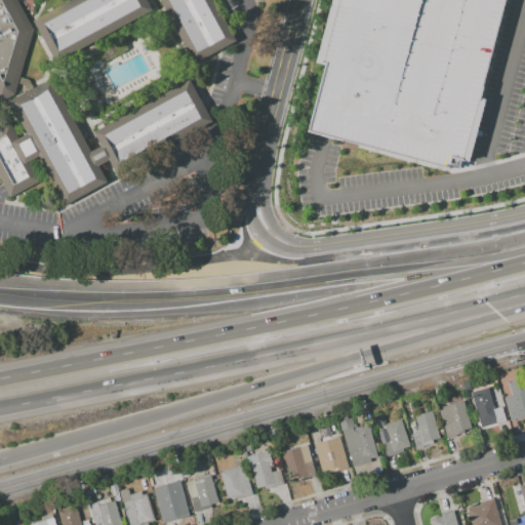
[(16,0),(34,30),(13,94),(0,103),(0,0),(16,0)]
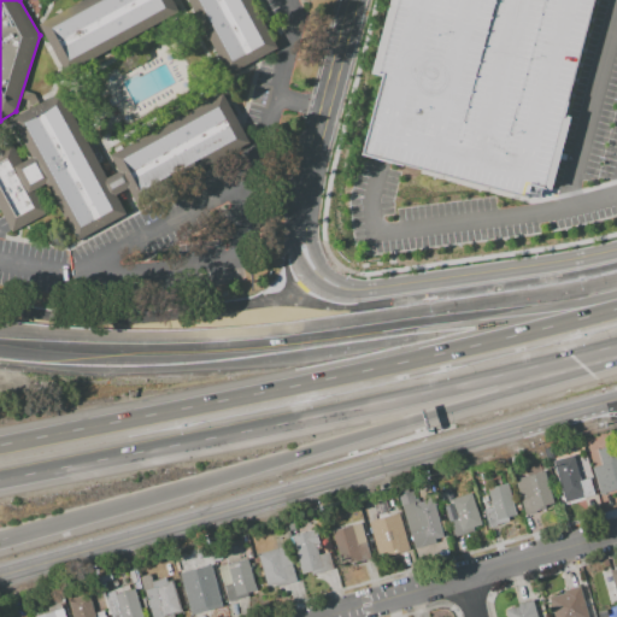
[(39,24),(82,0),(172,0),(181,15),(68,76),(39,24)]
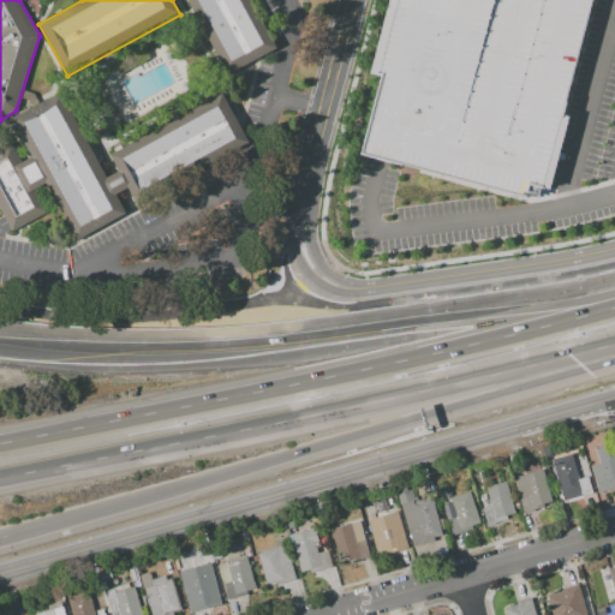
[(189,0),(250,0),(276,48),(230,75),(189,0)]
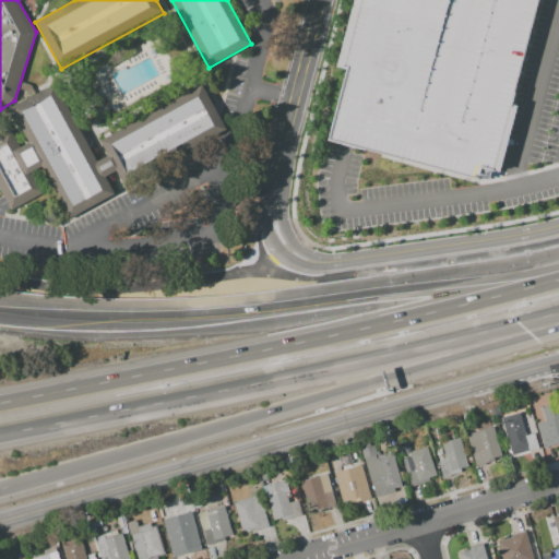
[(538,0),(490,183),(344,144),(328,141),(346,71),(336,68),(354,0),(538,0)]
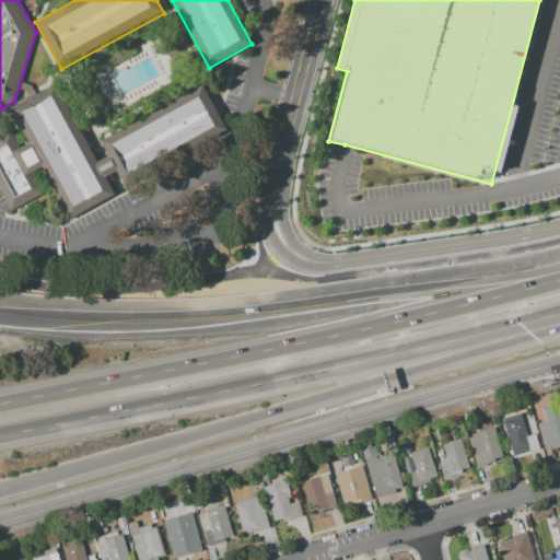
[(8,108),(54,83),(96,161),(105,177),(115,194),(70,219),(42,166),(31,172),(43,194),(12,210),(0,187),(0,135),(11,129),(20,144),(26,141),(8,108)]
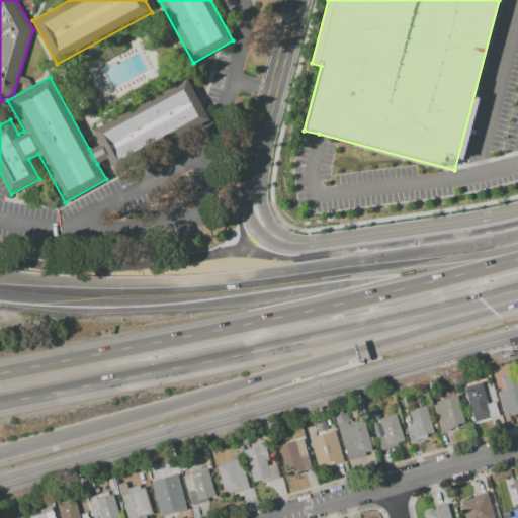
[(92,131),(188,80),(209,120),(114,172),(107,159),(99,144),(92,131)]
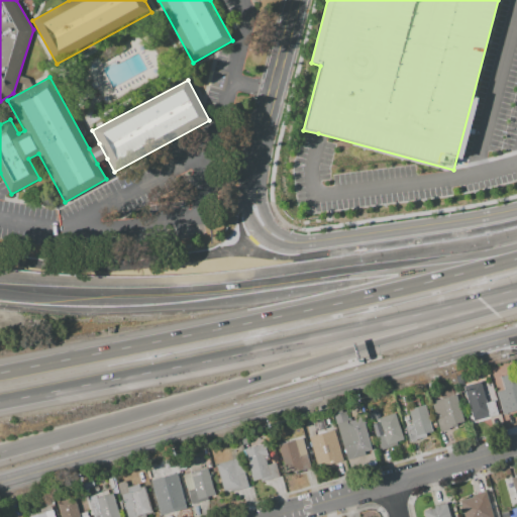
[(89,148),(99,143),(107,159),(97,164),(89,148)]
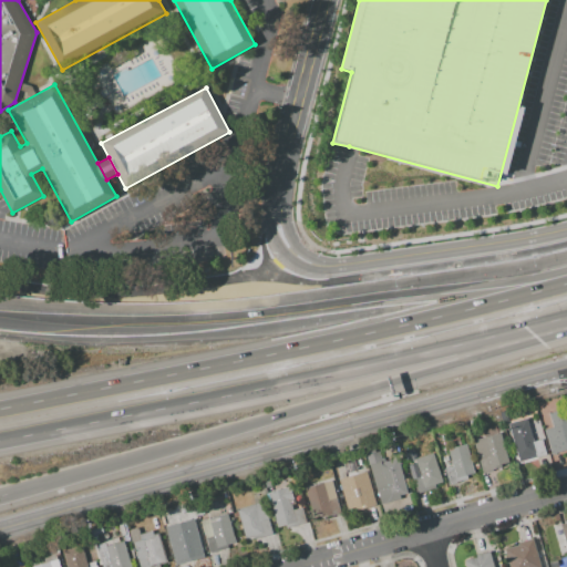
[(566,451),(553,455),(545,430),(553,428),(548,413),(566,408),(566,451)]
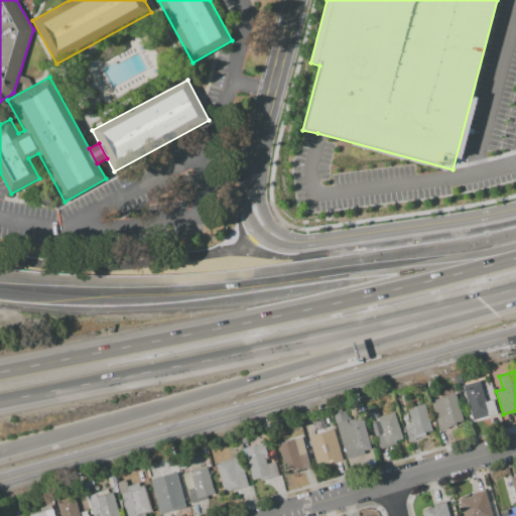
[(480,381),(486,402),(493,400),(497,414),(474,420),(464,386),(480,381)]
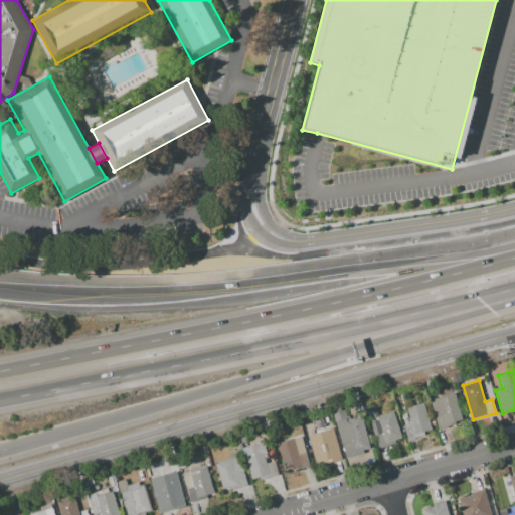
[(453,387),(463,423),(439,431),(430,400),(441,397),(439,391),(453,387)]
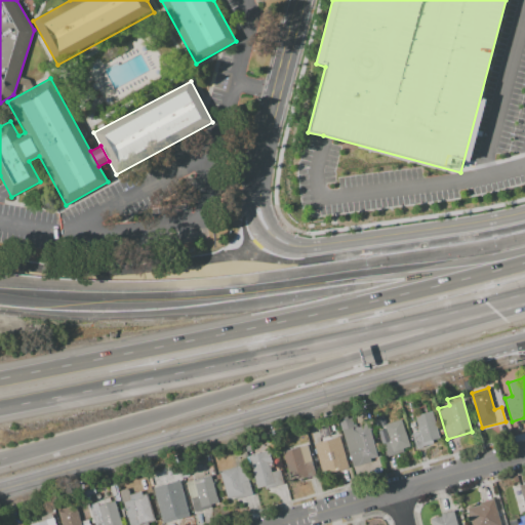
[(432,411),(441,442),(416,449),(412,434),(418,432),(414,416),(432,411)]
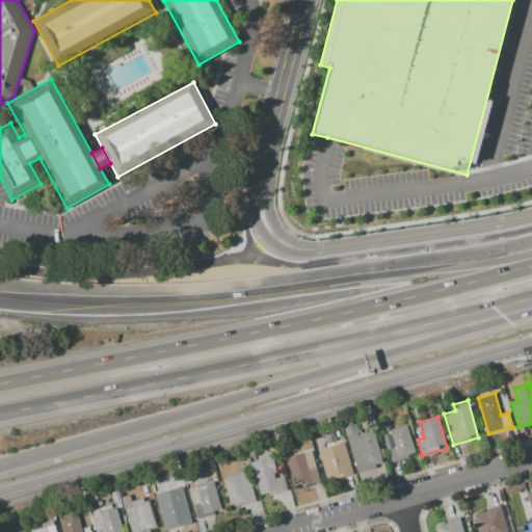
[(344,427),(365,421),(377,467),(356,473),(344,427)]
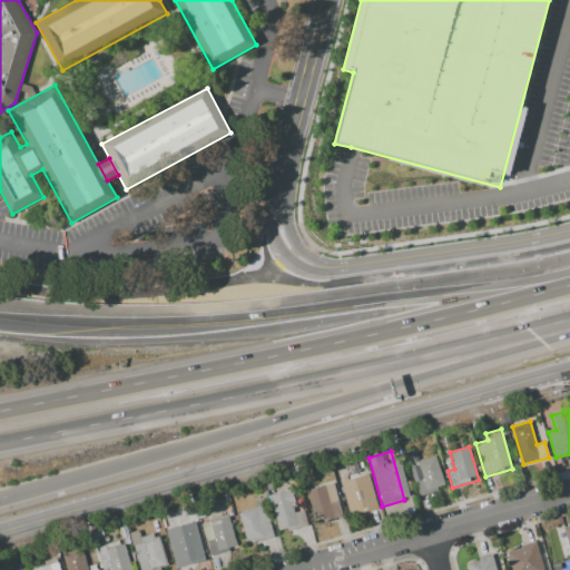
[(406,454),(415,451),(418,460),(409,462),(406,454)]
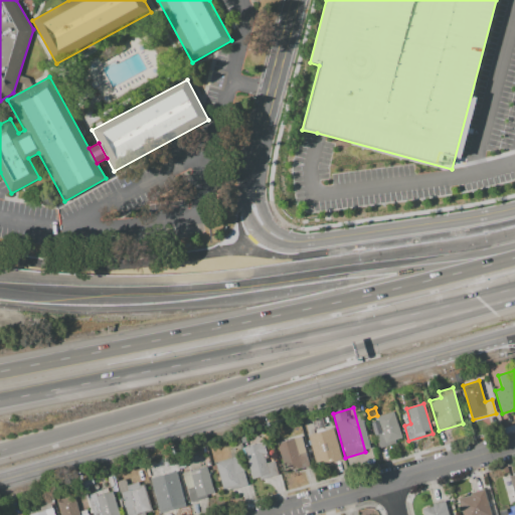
[(393,411),(401,441),(377,448),(373,436),(382,434),(377,416),(393,411)]
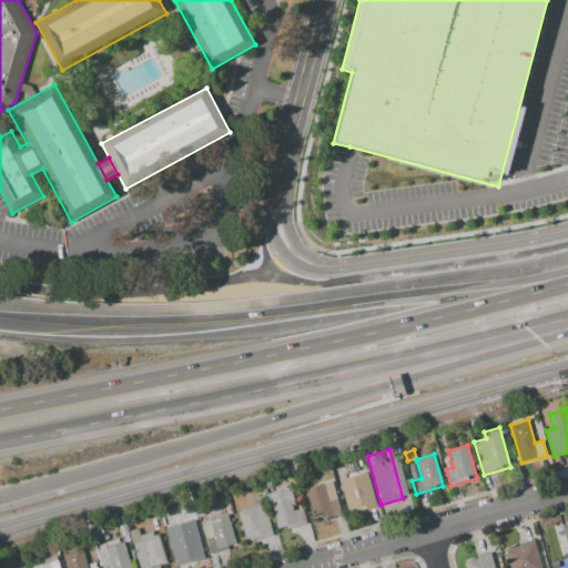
[(362,455),(376,506),(357,510),(356,508),(348,510),(340,480),(355,476),(350,458),(362,455)]
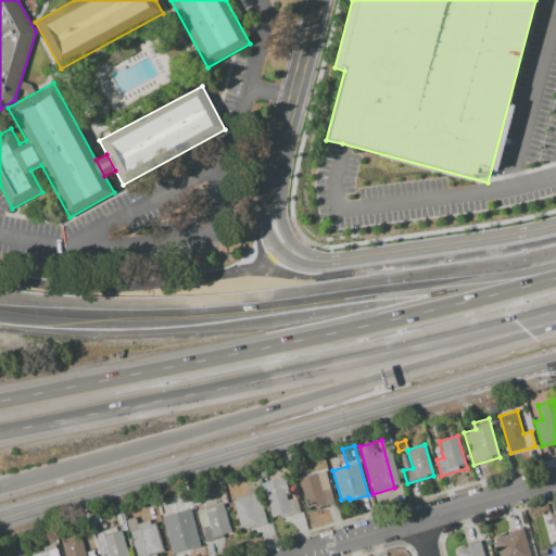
[(406,452),(411,465),(403,467),(399,454),(406,452)]
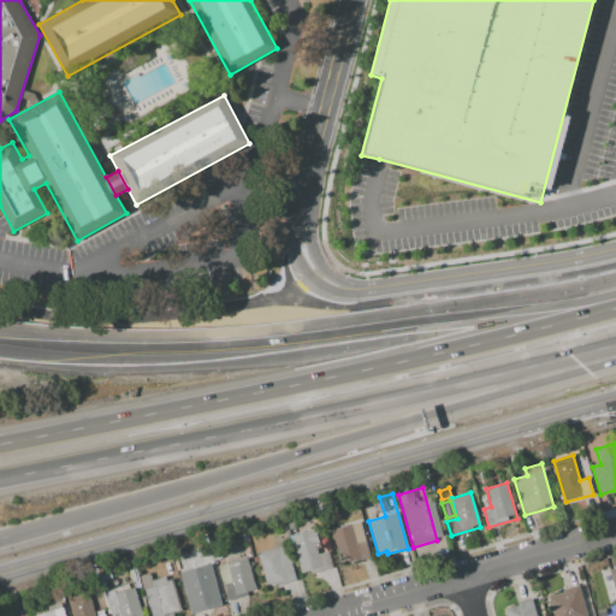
[(360,522),(369,556),(355,560),(354,557),(341,561),(332,531),(360,522)]
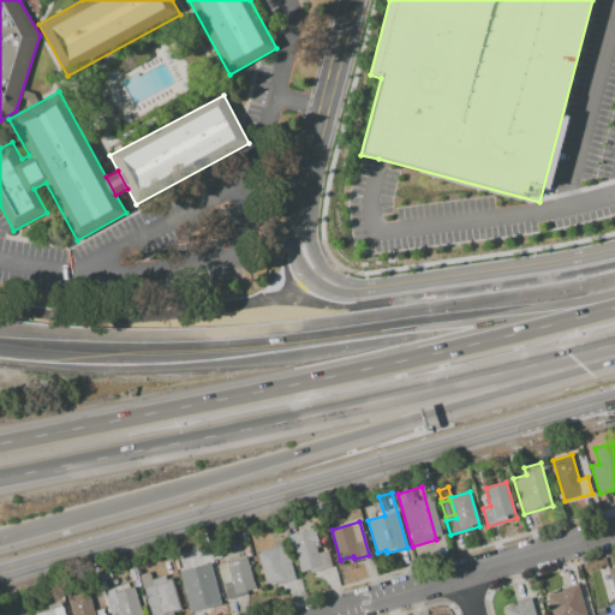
[(300,572),(291,535),(315,527),(320,542),(315,543),(318,554),(328,550),(333,566),(310,572),(310,568),(300,572)]
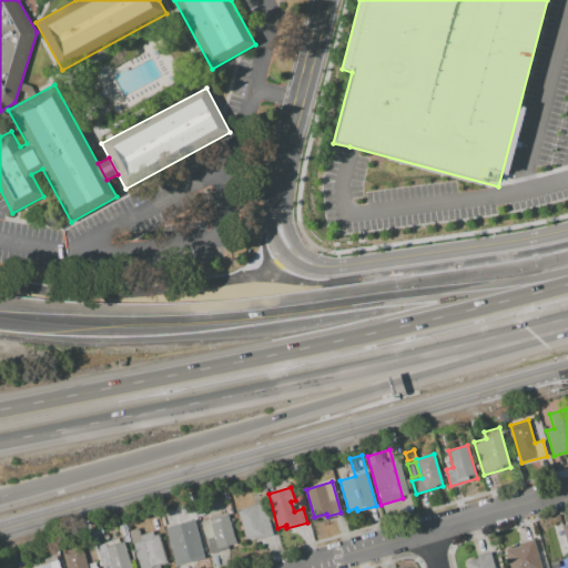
[(264,503),(273,535),(247,541),(237,509),(264,503)]
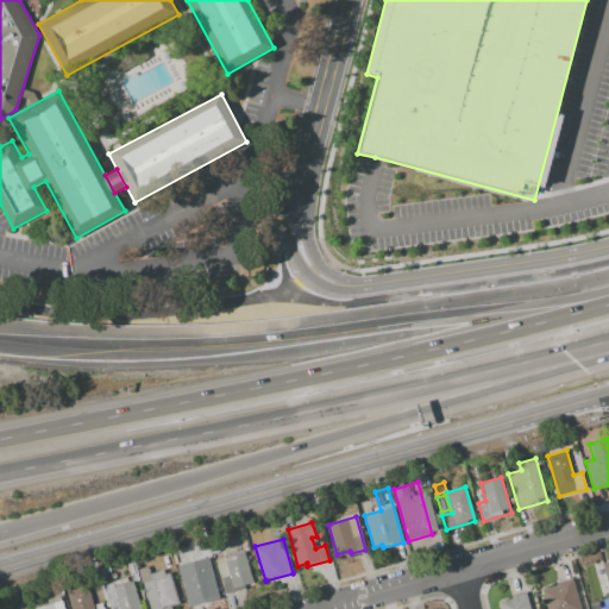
[(244,551),(253,583),(244,585),(245,589),(225,594),(215,559),(244,551)]
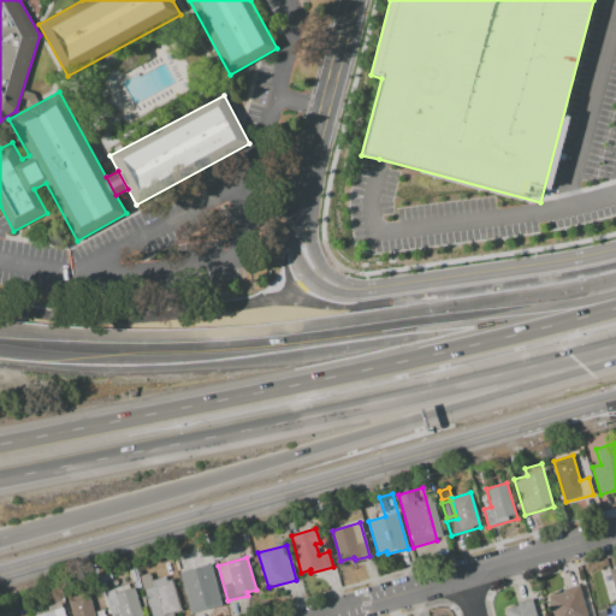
[(211,566),(220,600),(199,606),(189,572),(211,566)]
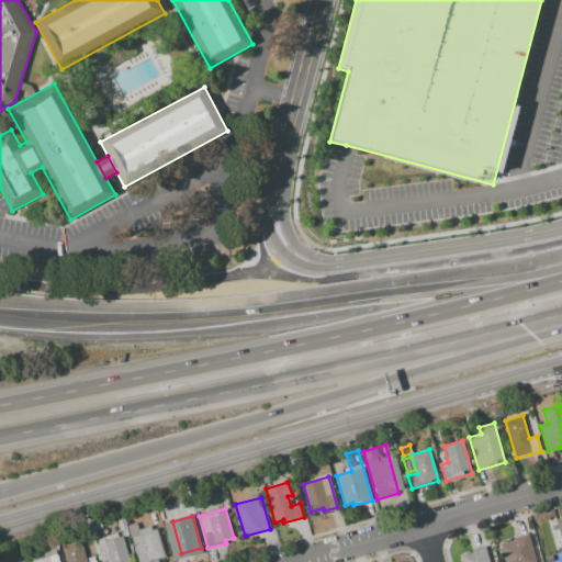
[(165,558),(158,559),(159,561),(137,561),(127,526),(137,524),(138,529),(150,526),(152,530),(157,529),(165,558)]
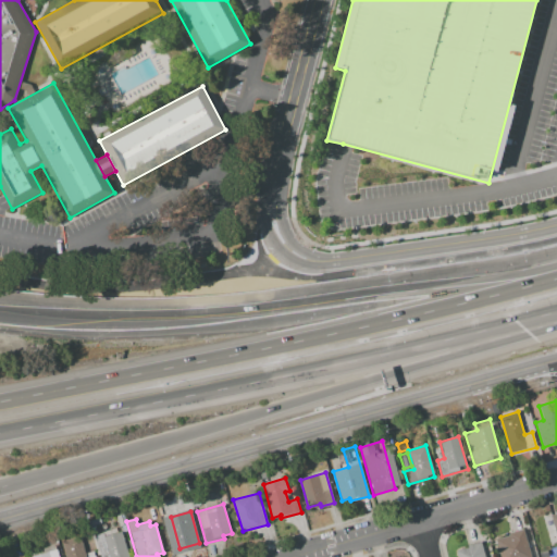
[(100,556),(95,534),(116,528),(118,533),(121,532),(128,556),(100,556)]
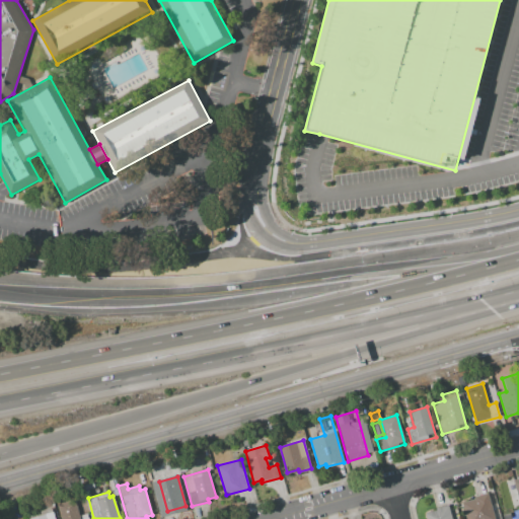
[(466,518),(462,503),(474,500),(474,498),(488,494),(494,518),(466,518)]
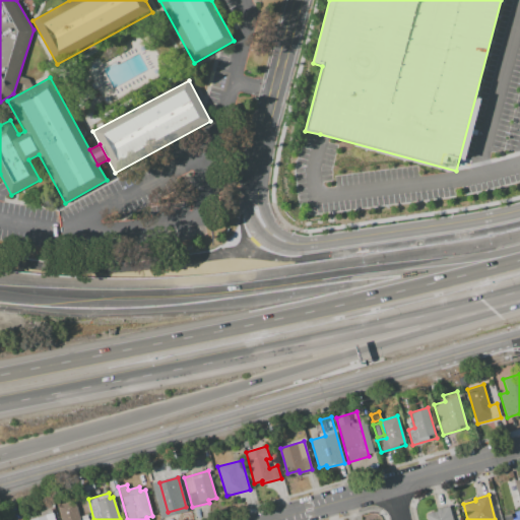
[(87,515),(88,519),(61,519),(59,510),(76,505),(79,517),(87,515)]
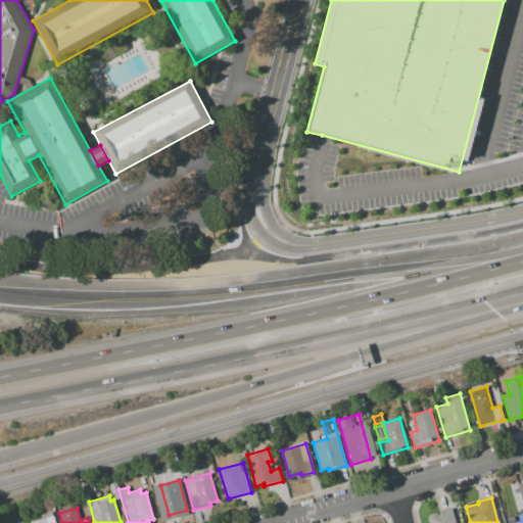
[(430,522),(429,518),(438,515),(438,513),(452,510),(456,522),(430,522)]
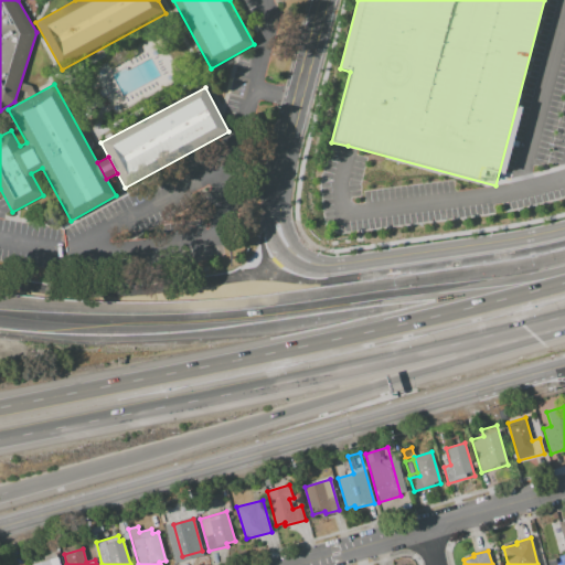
[(56,553),(60,564),(31,564),(30,560),(56,553)]
